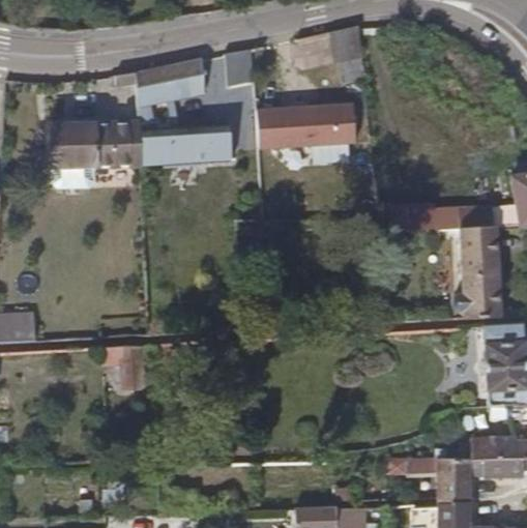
[(360,26),(330,32),(334,61),(363,58),(360,26)]
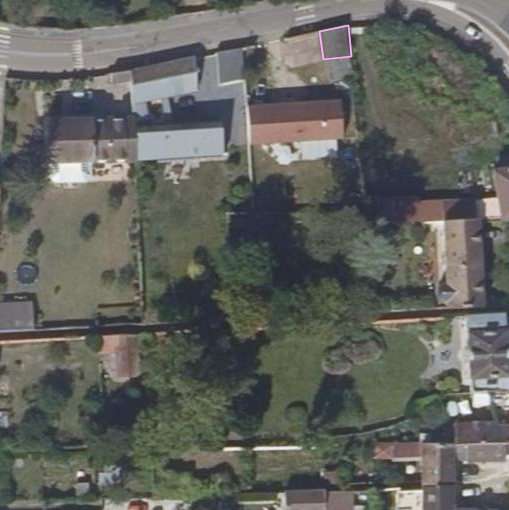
[(220,79),(245,78),(244,48),(219,48),(220,79)]
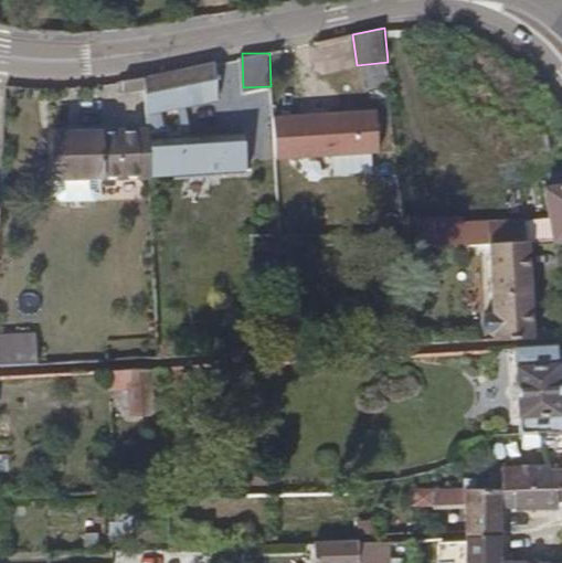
[(147,77),(149,110),(216,97),(214,63),(147,77)]
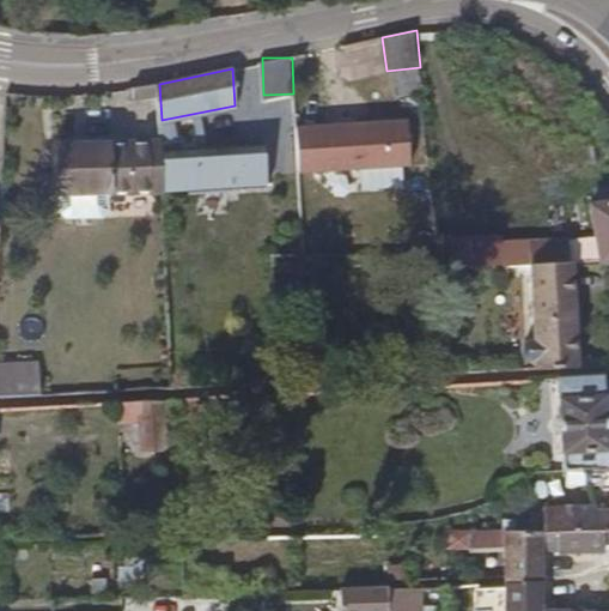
[(296,169),(412,167),(410,119),(296,121),(296,169)]
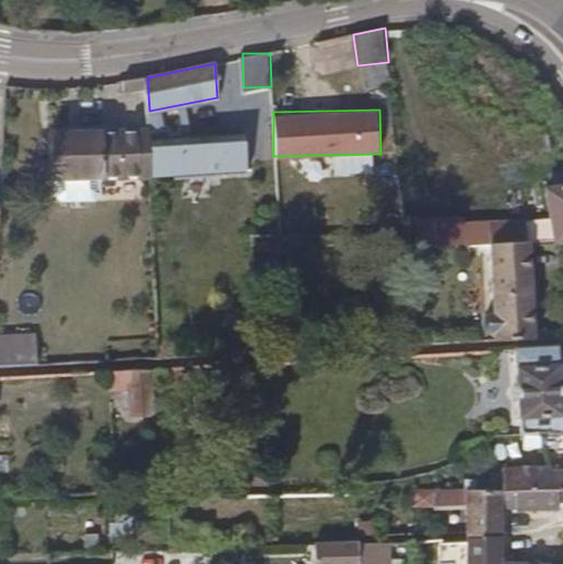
[(149,129),(129,131),(129,138),(136,138),(136,155),(144,155),(145,175),(152,175),(152,171),(150,138),(149,129)]
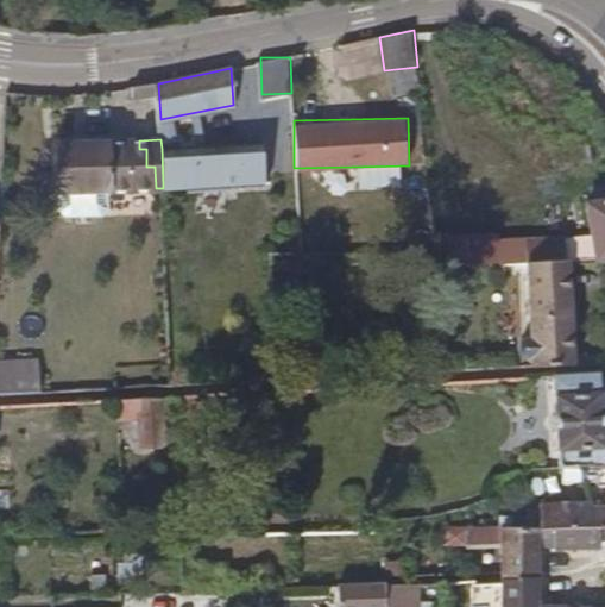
[(139,149),(139,141),(123,142),(123,155),(111,156),(113,189),(113,191),(156,188),(155,167),(146,167),(146,149),(139,149)]
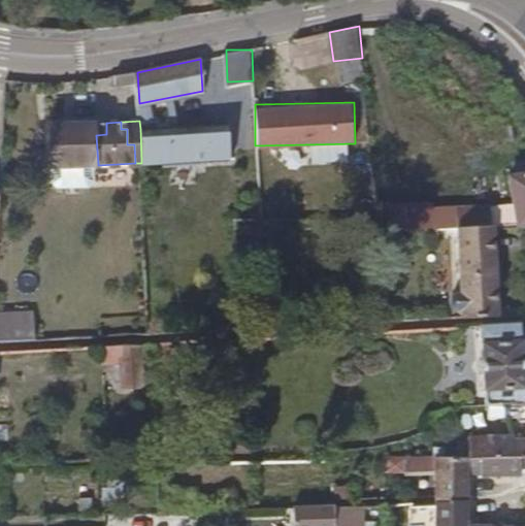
[(106,134),(106,123),(47,127),(50,167),(54,167),(54,184),(60,188),(91,187),(96,181),(96,164),(98,164),(96,135),(106,134)]
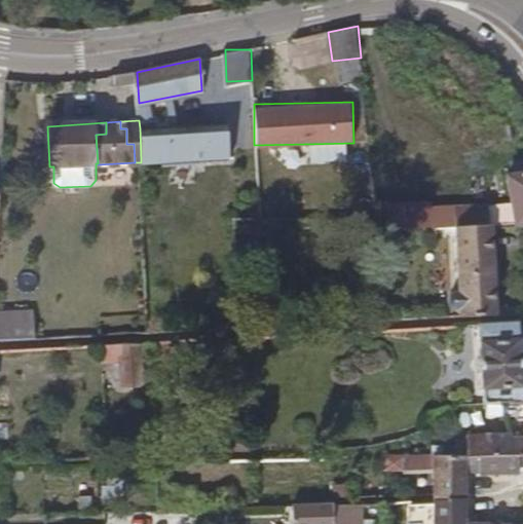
[(229,122),(140,128),(141,159),(231,154),(229,122)]
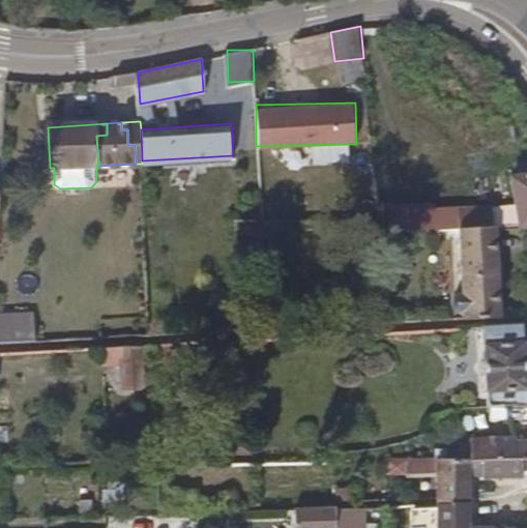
[(526,140),(516,142),(519,162),(526,160),(526,140)]
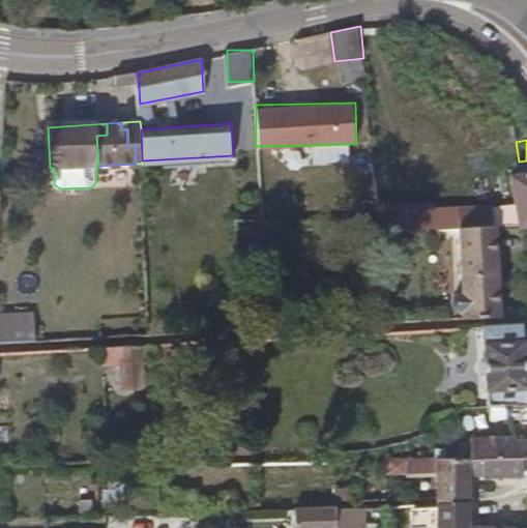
[(438,231),(460,230),(497,228),(526,226),(526,176),(511,178),(517,207),(438,212),(438,231)]
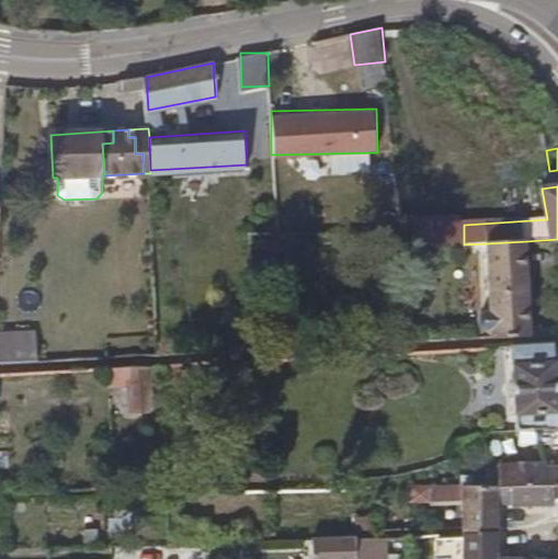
[(487,327),(487,338),(532,337),(526,241),(487,243),(491,311),(487,314),(484,317),(482,319),(482,322),(487,327)]
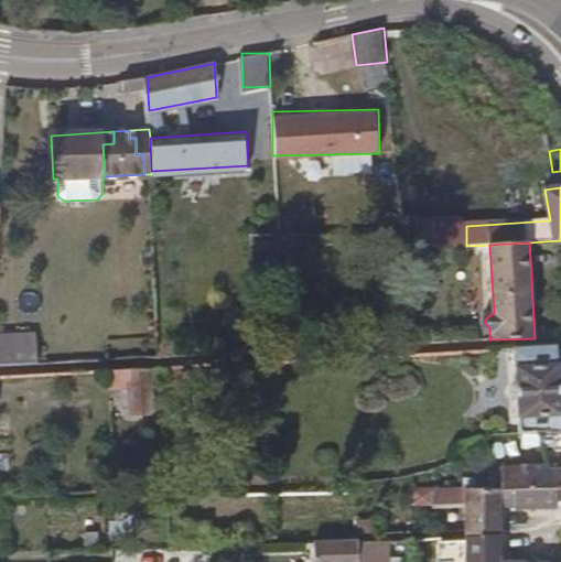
[(24,341),(0,342),(0,365),(24,365),(24,341)]
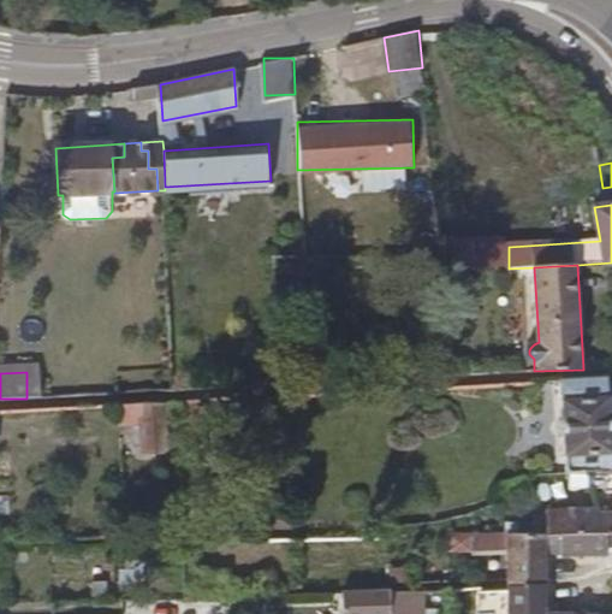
[(607,395),(606,377),(564,379),(566,472),(571,471),(572,486),(611,484),(611,512),(599,513),(599,508),(552,508),(551,508),(551,533),(562,533),(611,531),(611,395),(607,395)]
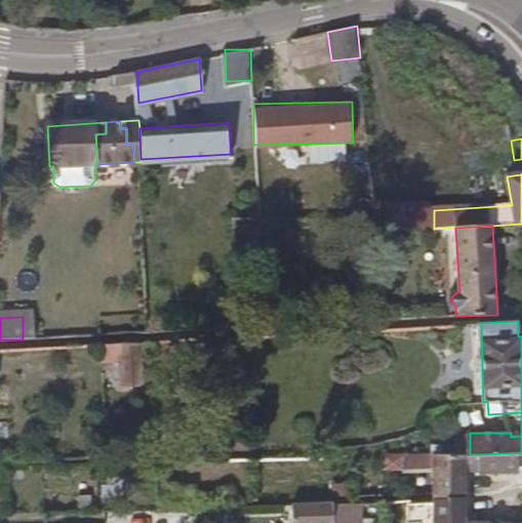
[(196,350),(195,339),(172,340),(173,351),(196,350)]
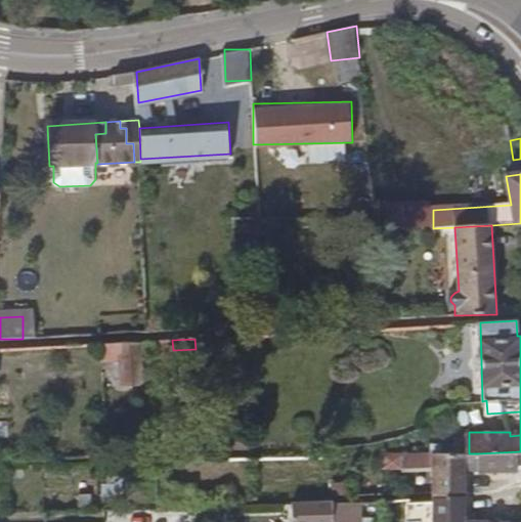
[(141,359),(141,342),(102,344),(101,360),(141,359)]
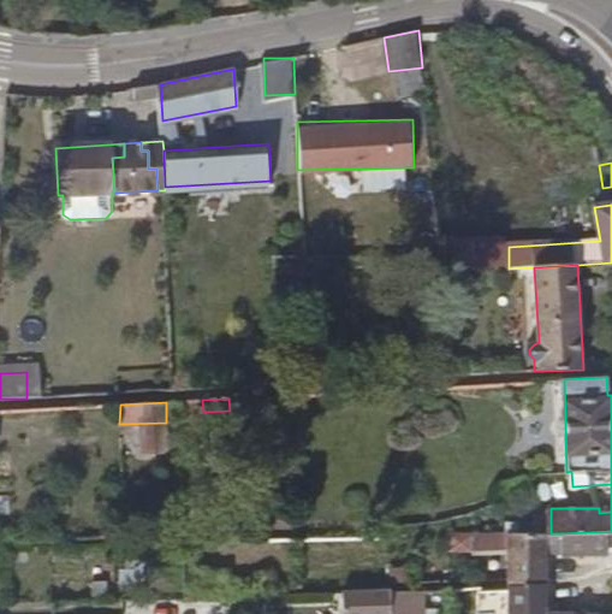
[(11,494),(0,493),(0,513),(11,514),(11,494)]
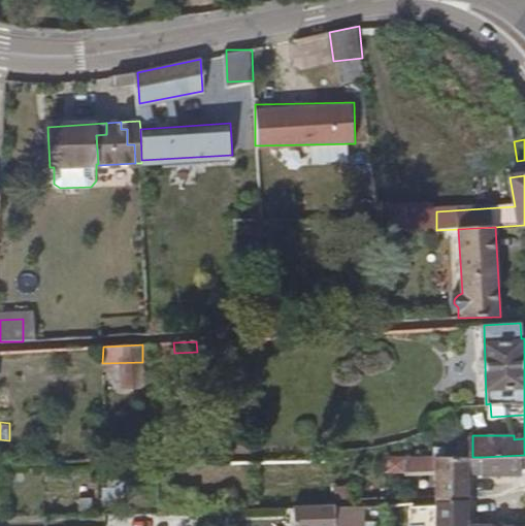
[(472,457),(472,435),(461,435),(459,428),(436,435),(437,449),(446,449),(447,458),(472,457)]
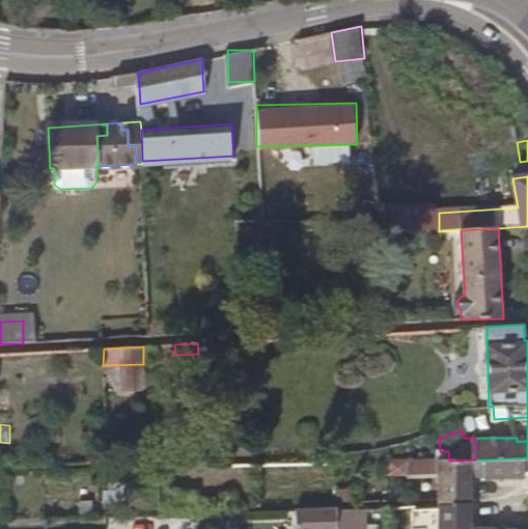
[(439,438),(410,446),(413,461),(431,461),(449,461),(448,451),(440,451),(439,438)]
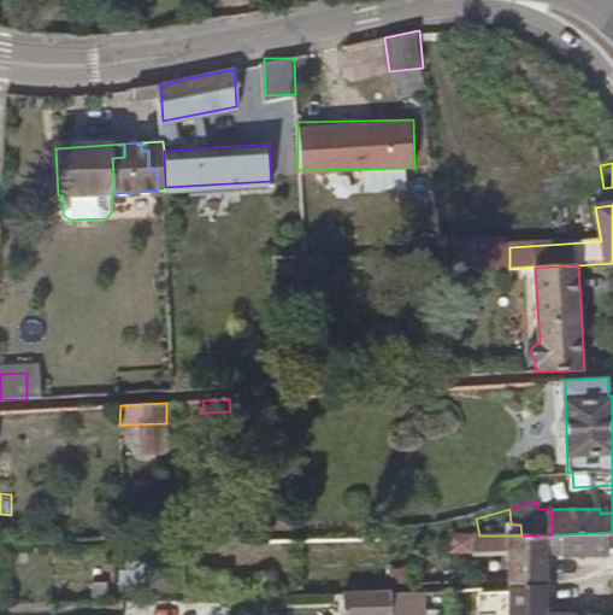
[(612,532),(563,534),(564,552),(612,552),(612,540),(612,532)]
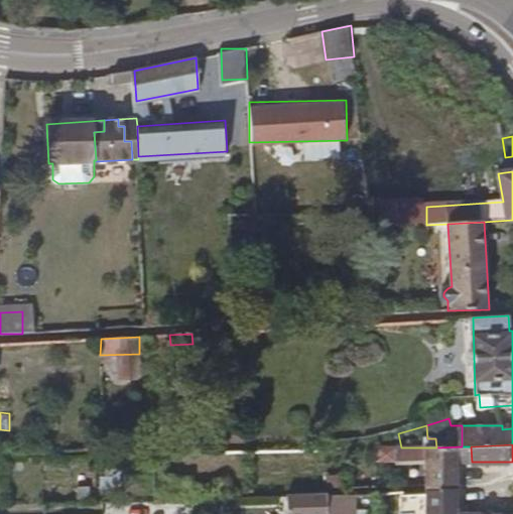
[(472,462),(471,446),(462,446),(436,447),(418,447),(418,454),(426,454),(425,481),(425,490),(458,489),(458,463),(472,462)]
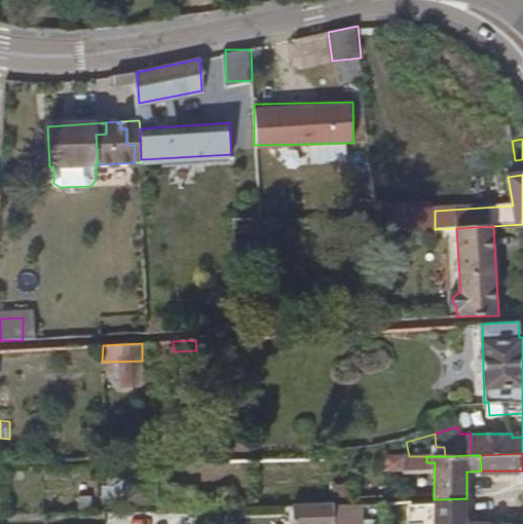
[(426,456),(409,456),(401,457),(401,470),(426,469),(426,462),(426,456)]
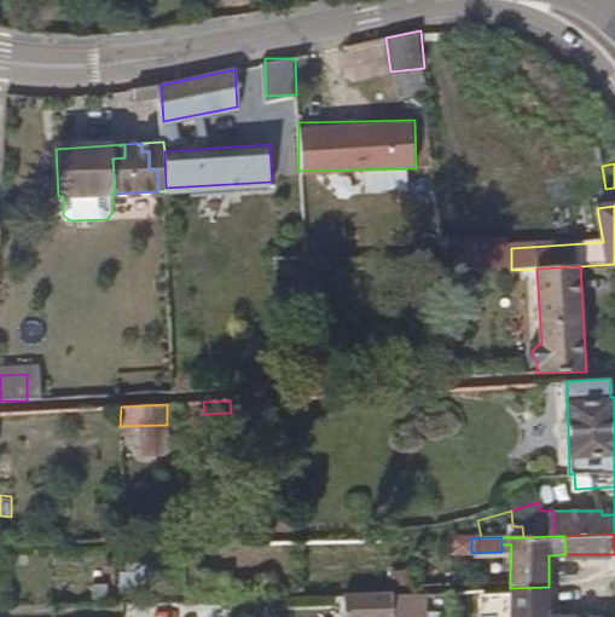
[(471,553),(471,538),(452,538),(452,553),(471,553)]
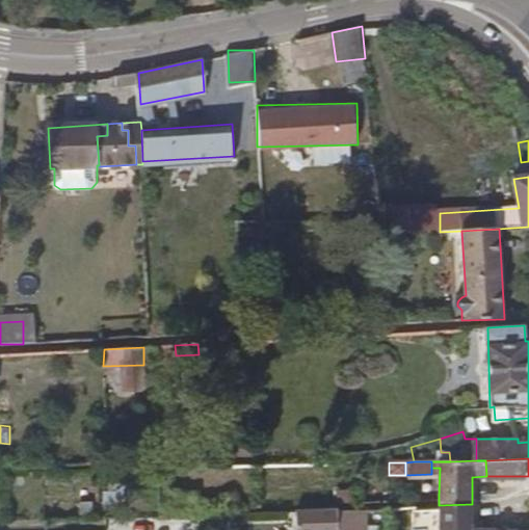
[(471,529),(472,504),(439,505),(439,508),(418,508),(419,529),(440,526),(440,529),(471,529)]
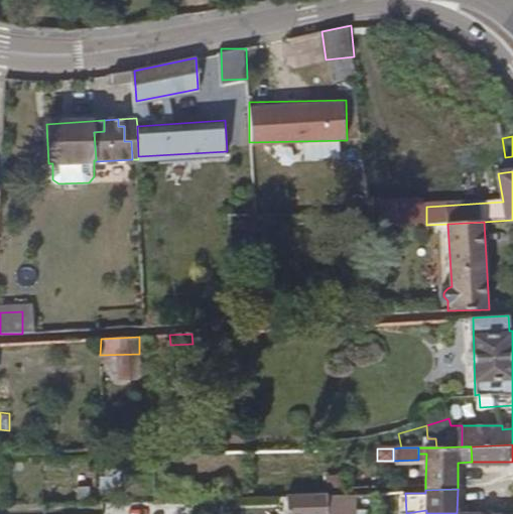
[(356,513),(356,492),(329,494),(328,513),(356,513)]
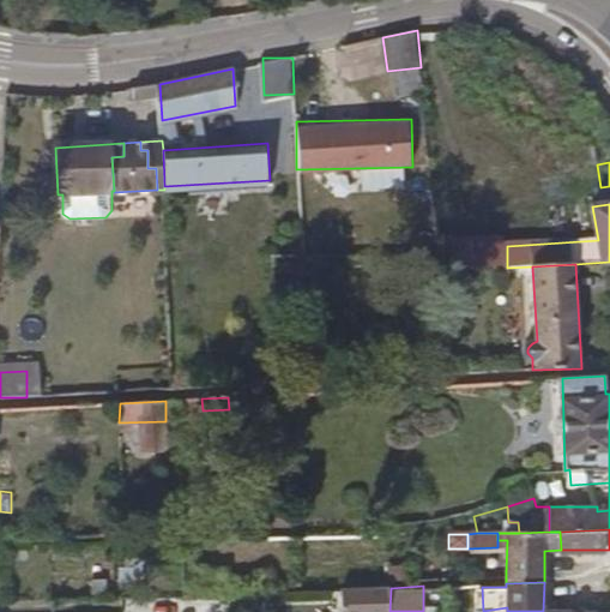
[(390,611),(391,588),(340,589),(340,611),(390,611)]
